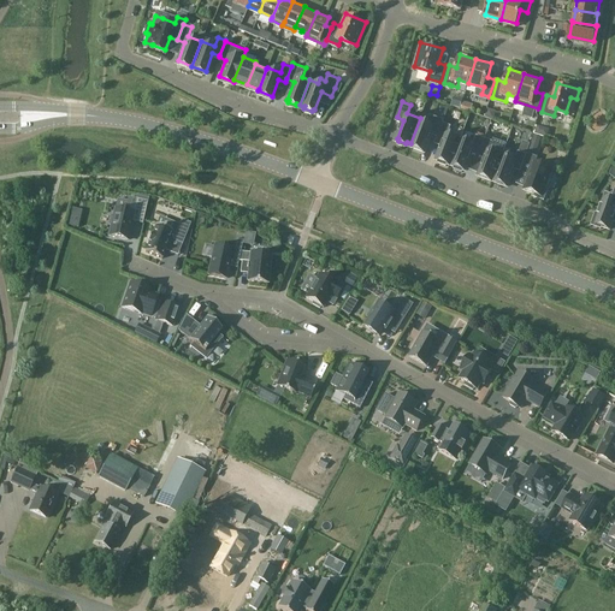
[(420,118),(411,143),(425,148),(432,130),(438,134),(443,119),(444,117),(431,112),(429,122),(420,118)]
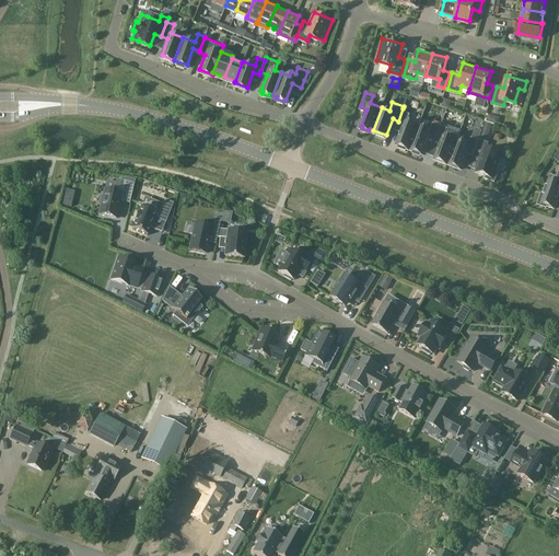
[(455,106),(451,113),(458,117),(462,109),(455,106)]
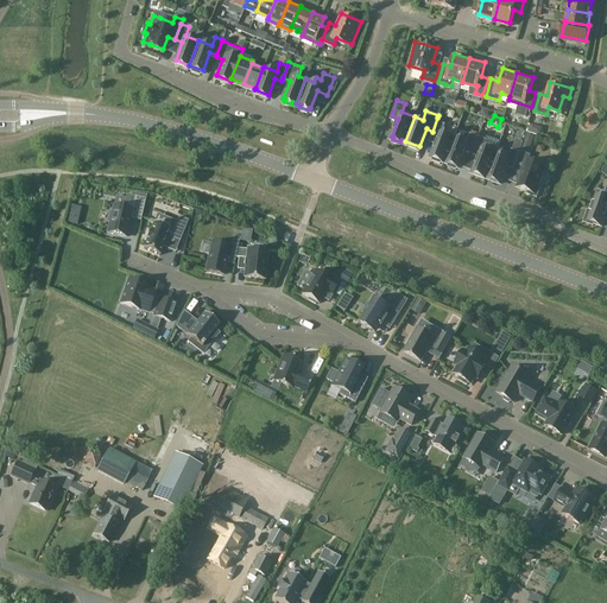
[(437,118),(432,132),(431,134),(438,137),(432,154),(434,156),(434,157),(441,160),(442,158),(446,159),(455,134),(443,129),(446,121),(437,118)]
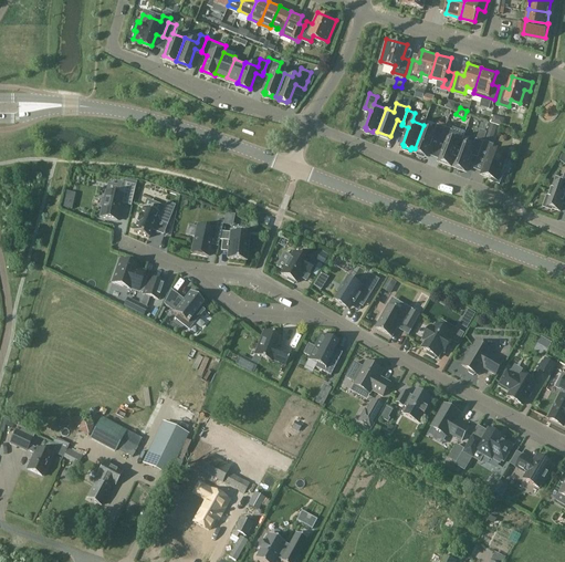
[(493,112),(491,120),(503,123),(505,116),(493,112)]
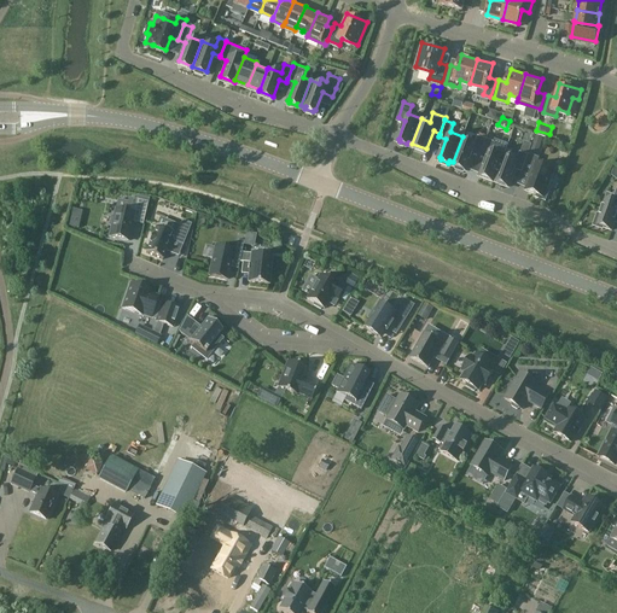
[(463,136),(453,162),(457,164),(457,165),(465,169),(465,167),(467,168),(475,150),(481,152),(487,135),(478,133),(476,141),(463,136)]
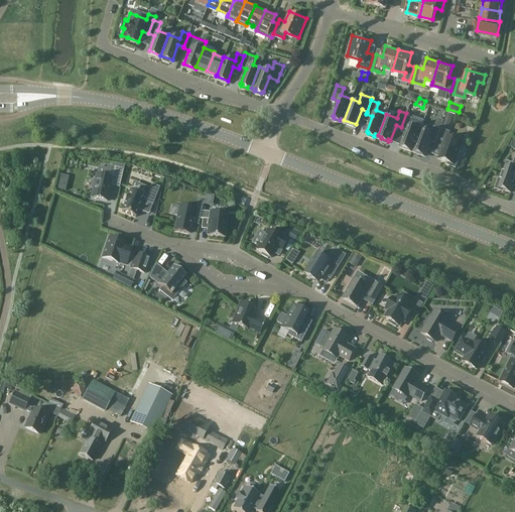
[(406,113),(401,127),(407,129),(401,144),(413,149),(422,124),(412,120),(413,116),(406,113)]
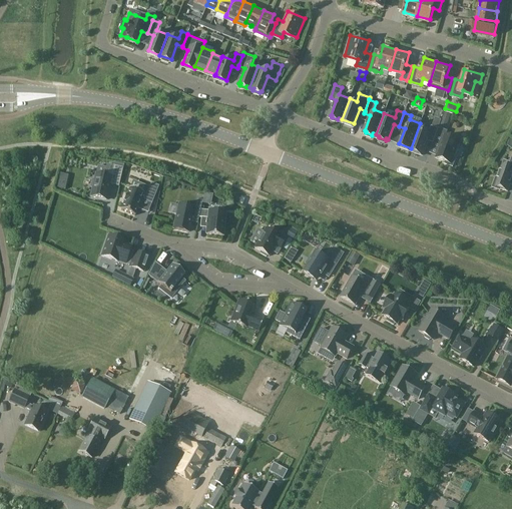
[(420,123),(411,148),(423,152),(428,137),(434,139),(439,125),(440,124),(440,123),(434,121),(433,122),(433,123),(432,123),(431,126),(420,123)]
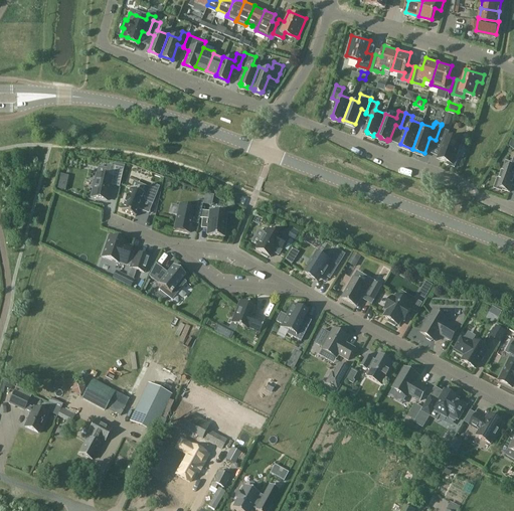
[(444,143),(440,153),(439,156),(448,159),(448,161),(456,164),(459,156),(457,156),(463,139),(448,134),(450,129),(442,126),(437,140),(444,143)]
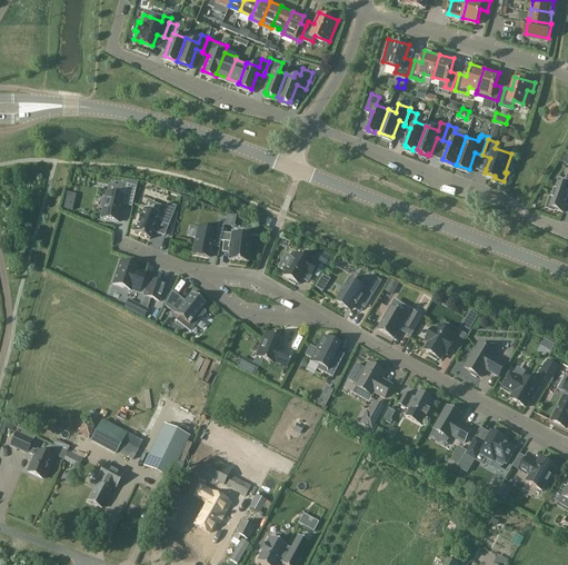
[(552,195),(550,194),(547,205),(556,208),(564,210),(567,198),(567,177),(559,175),(552,195)]
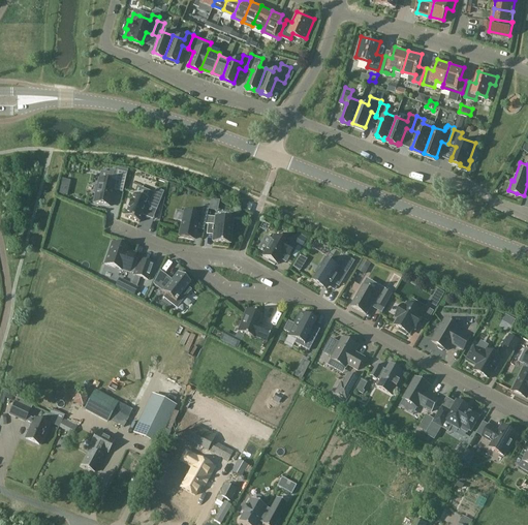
[(111,179),(99,176),(98,183),(96,182),(94,190),(96,190),(94,199),(111,203),(115,187),(123,189),(127,170),(118,167),(117,174),(113,173),(112,176),(111,179)]
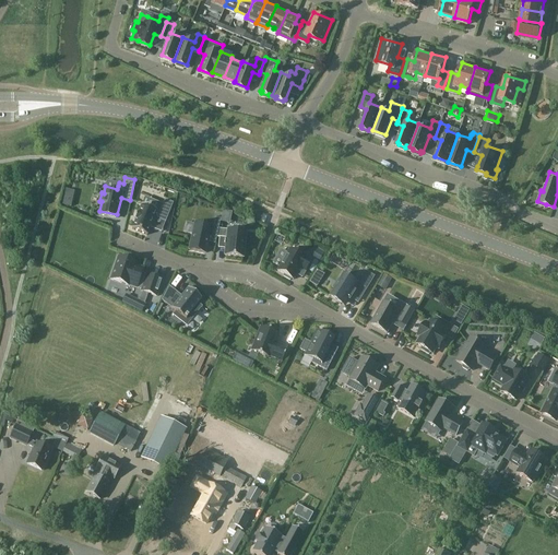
[(137,216),(133,225),(147,232),(151,224),(155,213),(158,214),(157,215),(166,219),(174,200),(166,196),(161,209),(157,208),(143,201),(139,210),(138,210),(135,216),(137,216)]
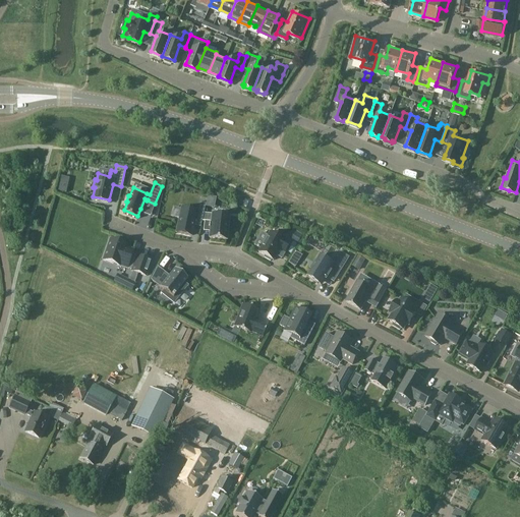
[(182,205),(177,229),(192,232),(194,222),(201,224),(207,200),(201,199),(199,207),(197,207),(197,208),(182,205)]
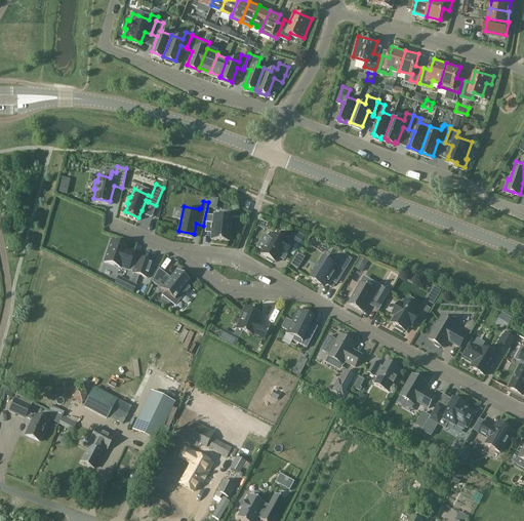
[(214,212),(214,213),(209,212),(209,219),(204,219),(213,221),(212,236),(229,238),(232,214),(214,212)]
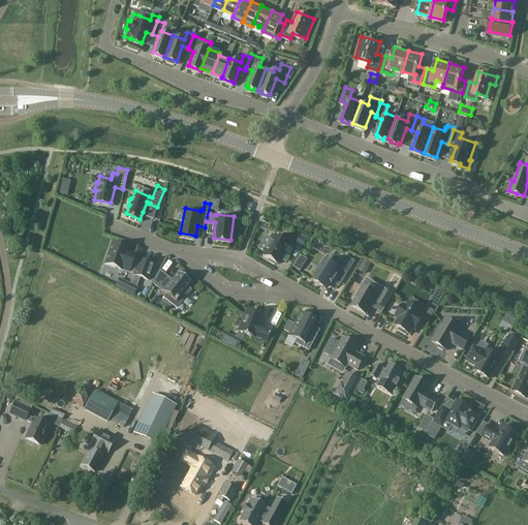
[(303,244),(308,236),(298,230),(293,239),(303,244)]
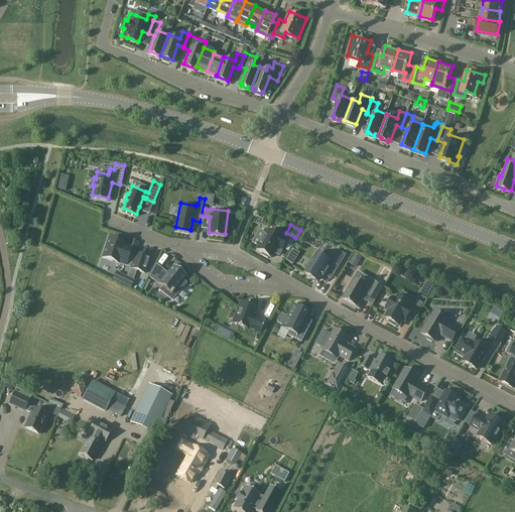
[(268,227),(258,245),(256,247),(263,251),(262,251),(268,255),(269,253),(271,254),(277,244),(282,247),(287,238),(268,227)]
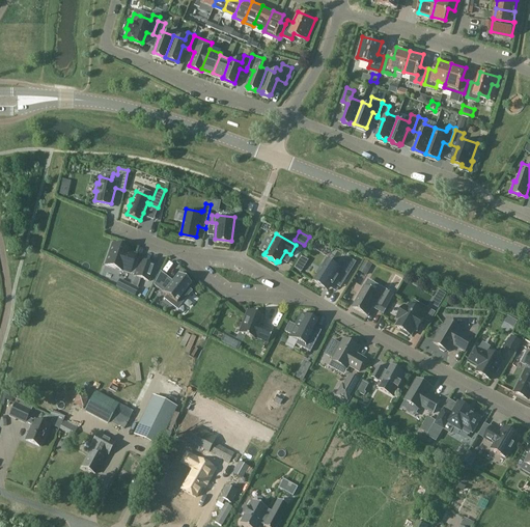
[(112,244),(106,262),(128,270),(131,271),(134,272),(134,273),(134,274),(141,276),(149,279),(155,262),(139,257),(135,256),(137,251),(129,249),(130,247),(117,243),(116,242),(114,242),(113,241),(112,244)]
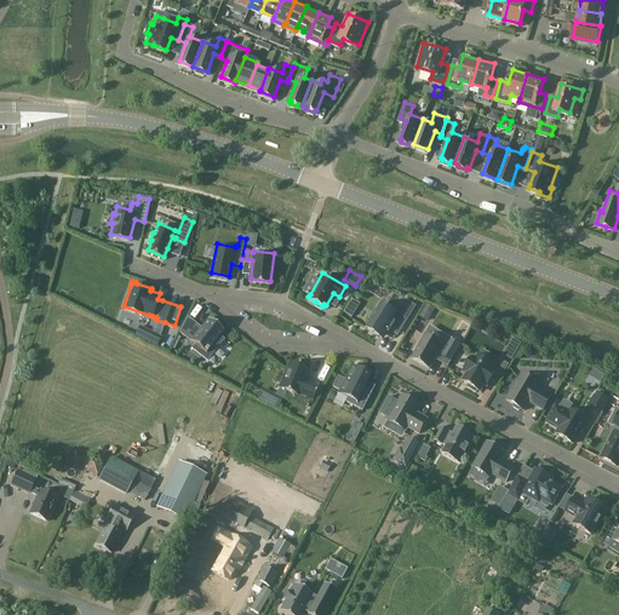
[(399,311),(394,308),(382,300),(367,326),(384,335),(388,328),(390,329),(396,320),(395,319),(396,315),(406,321),(417,303),(407,297),(399,311)]
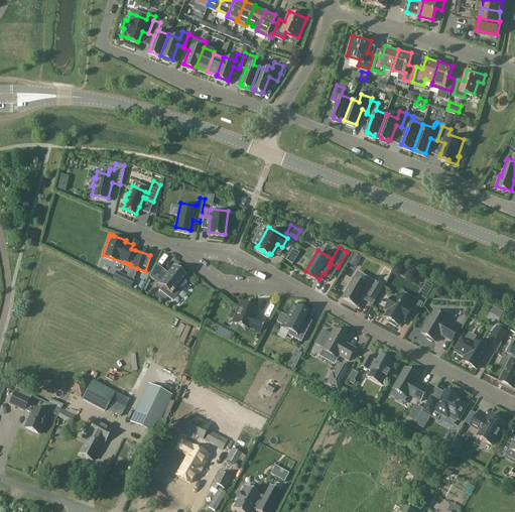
[(355,250),(350,260),(357,264),(363,254),(355,250)]
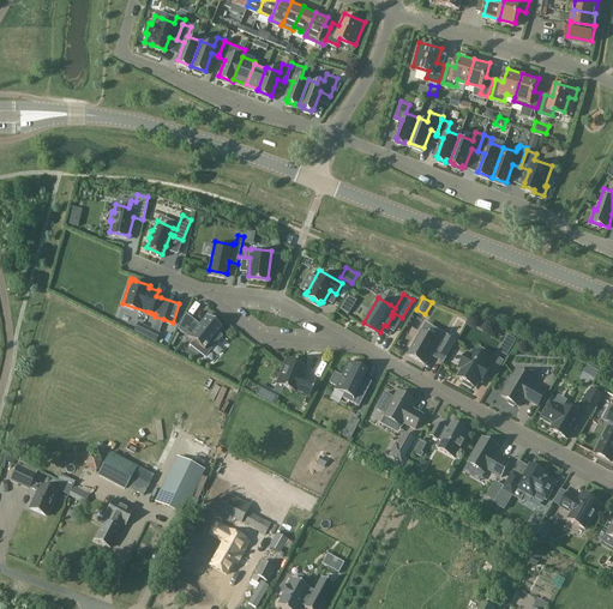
[(187,311),(179,325),(194,338),(192,342),(202,350),(204,347),(205,348),(208,345),(206,344),(211,338),(216,342),(222,333),(223,333),(220,330),(223,325),(208,312),(204,317),(205,317),(204,319),(203,318),(199,323),(197,320),(197,319),(187,311)]
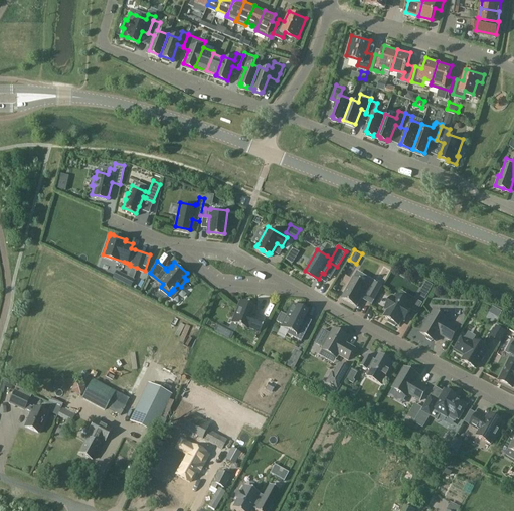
[(381,277),(387,265),(379,261),(374,273),(381,277)]
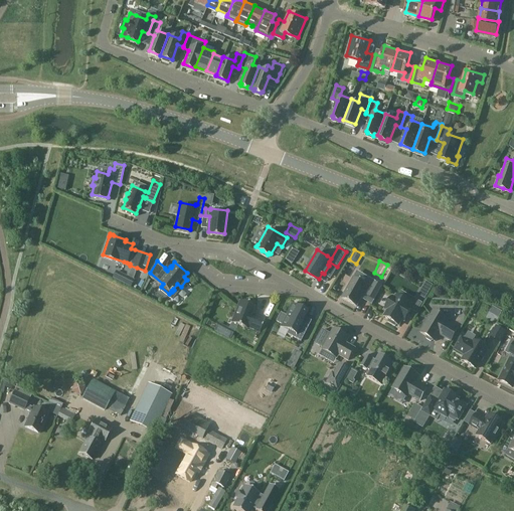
[(117,268),(113,276),(131,285),(135,277),(134,277),(128,274),(117,268)]
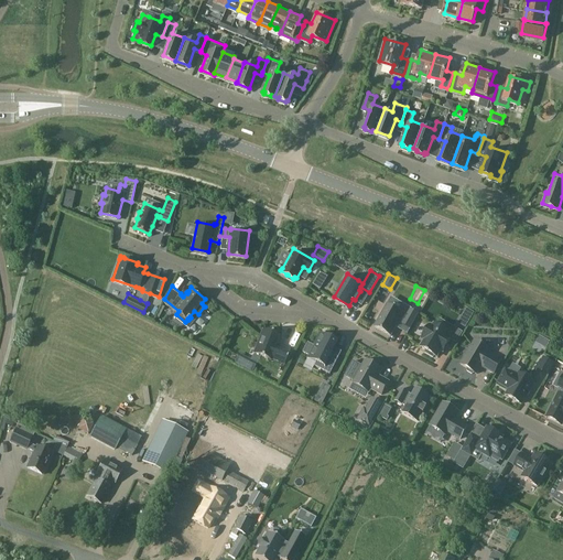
[(391,333),(404,310),(389,301),(376,323),(391,333)]
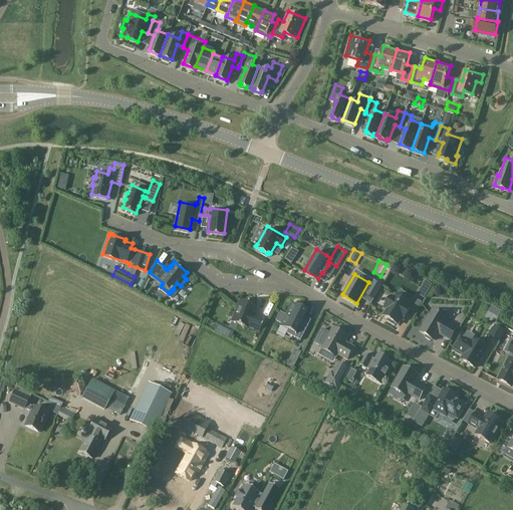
[(426,277),(418,291),(425,295),(434,282),(426,277)]
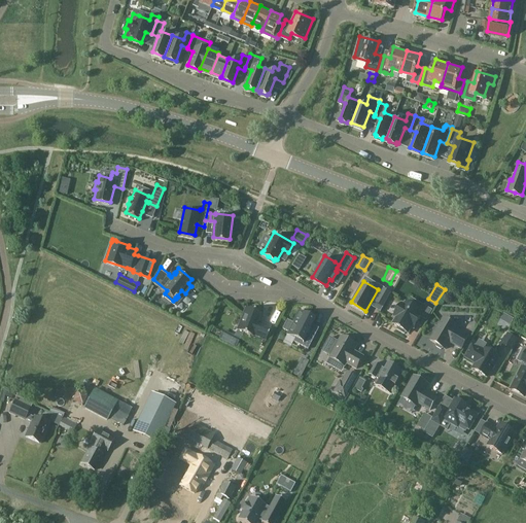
[(385,285),(382,291),(377,300),(384,304),(392,289),(385,285)]
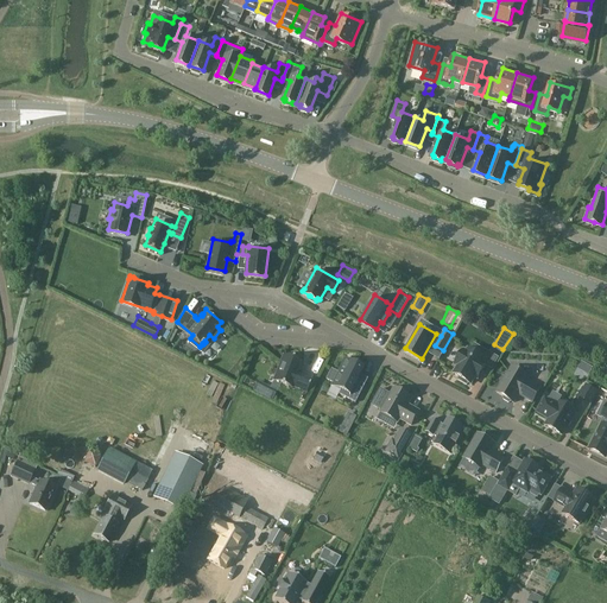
[(469,346),(468,349),(465,347),(456,360),(460,362),(455,370),(461,374),(460,376),(468,381),(469,379),(472,380),(476,373),(479,374),(487,361),(493,351),(484,346),(480,351),(469,346)]
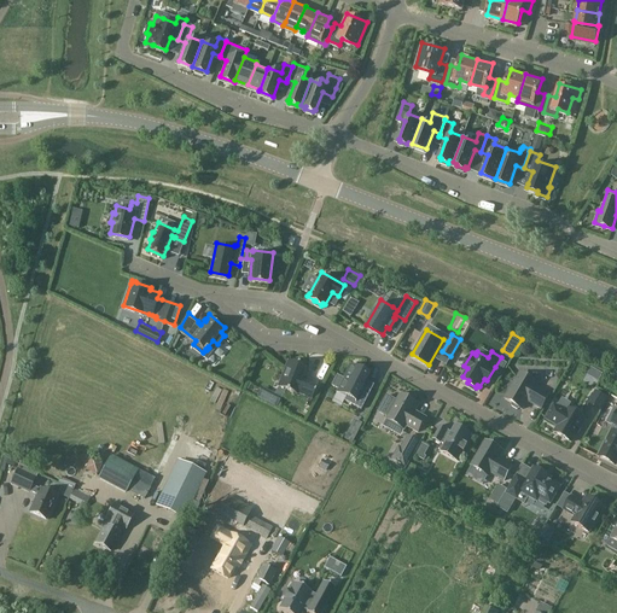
[(289,357),(281,375),(286,377),(283,385),(297,391),(298,387),(313,392),(318,379),(303,374),(307,365),(289,357)]
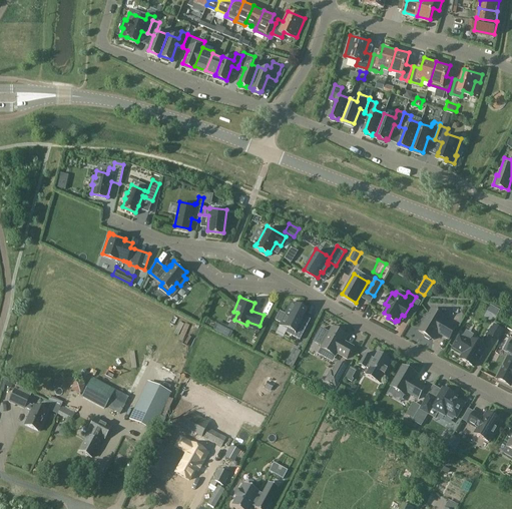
[(286,312),(280,309),(276,318),(281,321),(280,323),(288,327),(286,330),(301,338),(305,329),(312,316),(305,313),(306,311),(299,308),(300,306),(291,301),(286,312)]
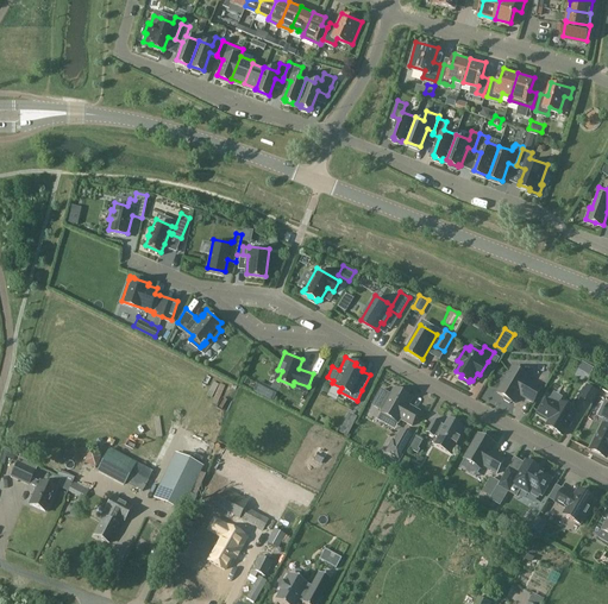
[(593,364),(585,359),(581,366),(589,371),(593,364)]
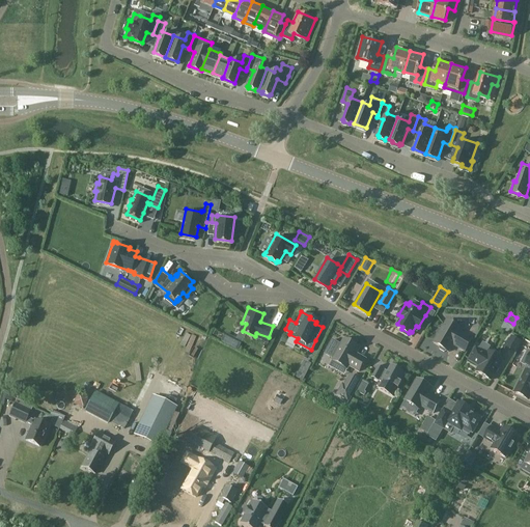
[(448,317),(435,340),(441,343),(441,347),(445,349),(447,348),(449,349),(454,340),(457,342),(457,343),(466,349),(473,336),(462,330),(463,327),(448,317)]
